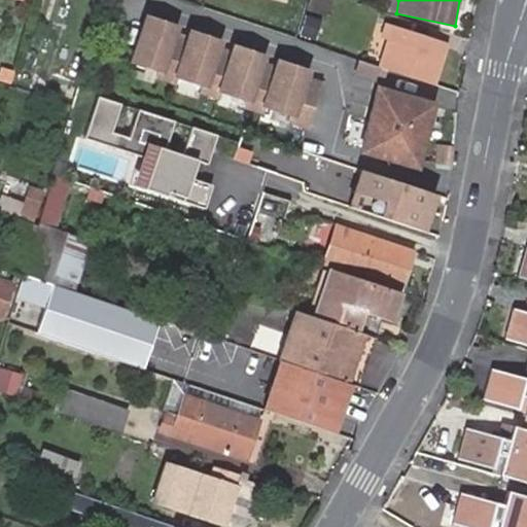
[(306,15),(299,35),(314,40),(320,20),(306,15)]
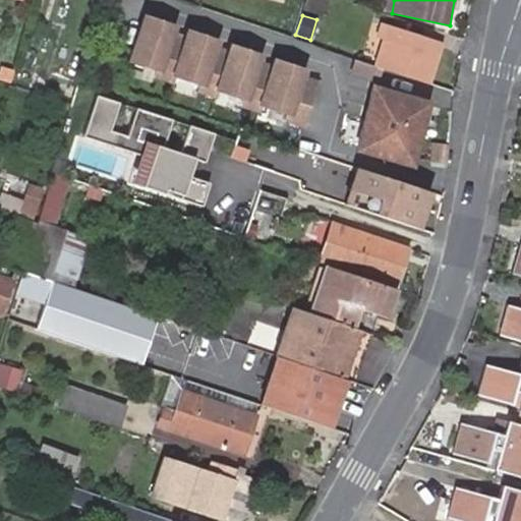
[(379,68),(429,84),(444,41),(443,41),(386,22),(382,35),(389,37),(382,58),(379,68)]
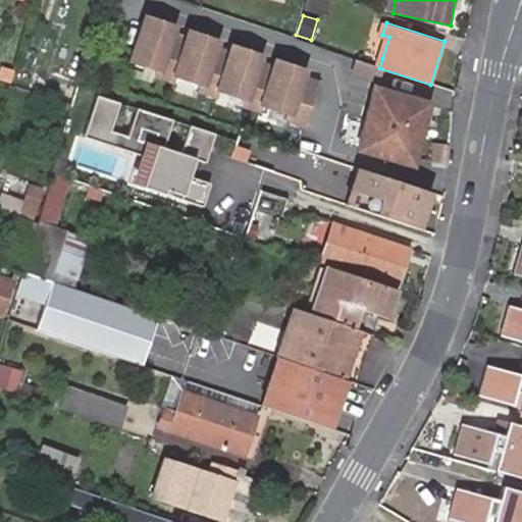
[(176,33),(149,23),(136,64),(165,73),(163,80),(176,85),(178,79),(207,88),(205,95),(221,101),(223,93),(251,102),(249,109),(265,115),(267,108),(295,117),(292,124),(308,129),(322,89),(306,84),(309,74),(280,65),(277,73),(263,69),(266,59),(236,49),(232,58),(220,54),(223,45),(193,36),(190,46),(174,41),(176,33)]
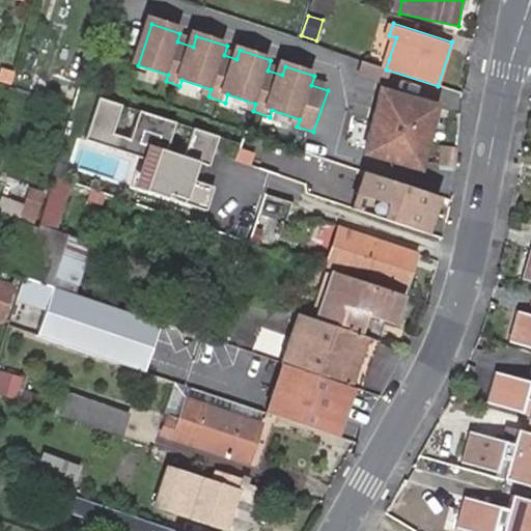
[(436,107),(384,89),(363,149),(415,167),(436,107)]
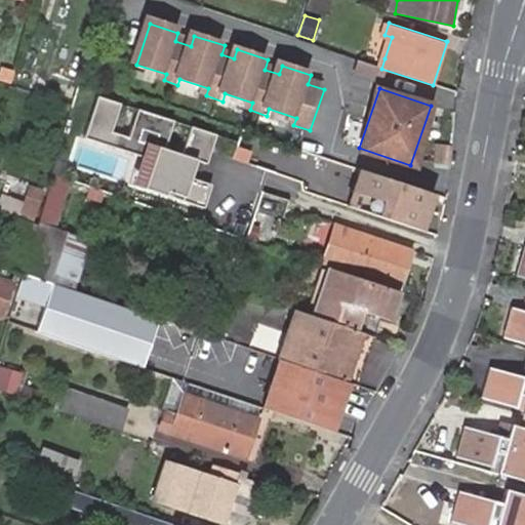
[(118,105),(95,97),(82,137),(152,160),(143,189),(184,202),(196,162),(206,165),(216,134),(192,127),(184,151),(165,145),(172,121),(138,110),(128,139),(110,132),(118,105)]
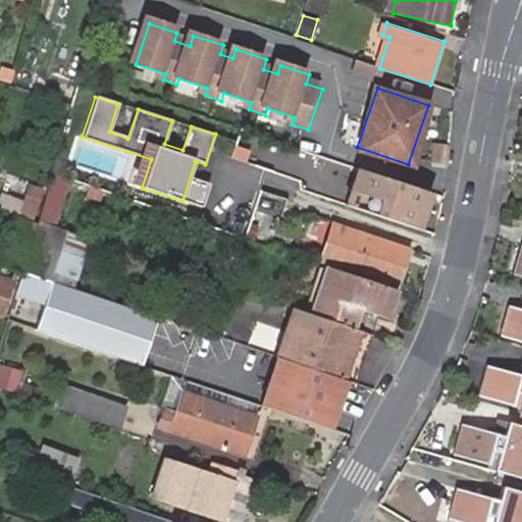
[(428,194),(359,170),(348,203),(358,206),(363,193),(382,199),(377,215),(417,227),(428,194)]
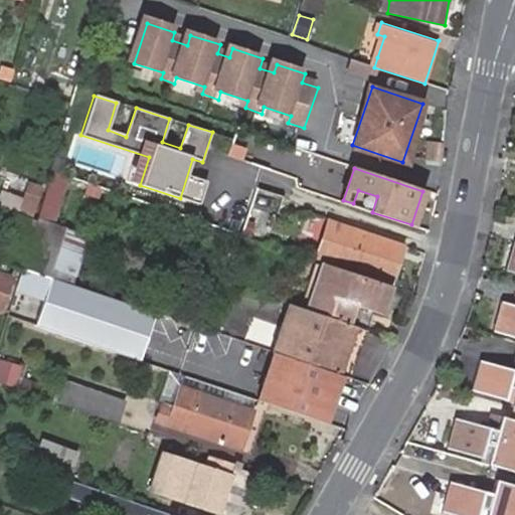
[(48,188),(37,220),(56,226),(70,181),(52,175),(48,188)]
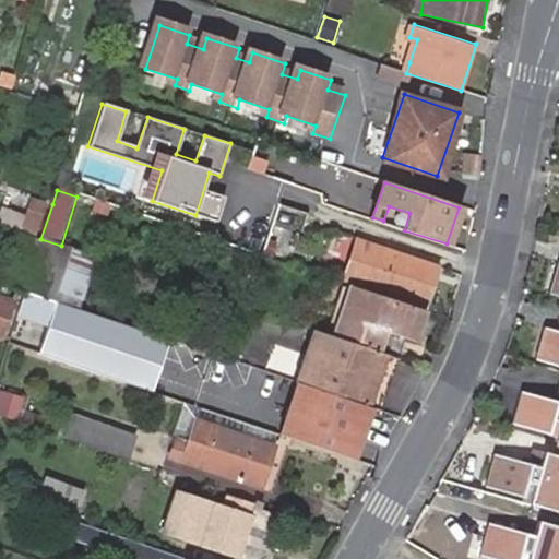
[(3,210),(0,219),(0,227),(23,236),(39,241),(40,239),(52,204),(26,195),(20,215),(3,210)]
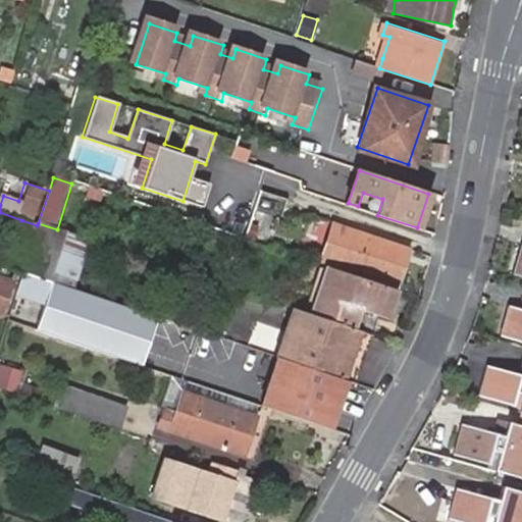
[(37,225),(21,220),(16,235),(32,241),(37,225)]
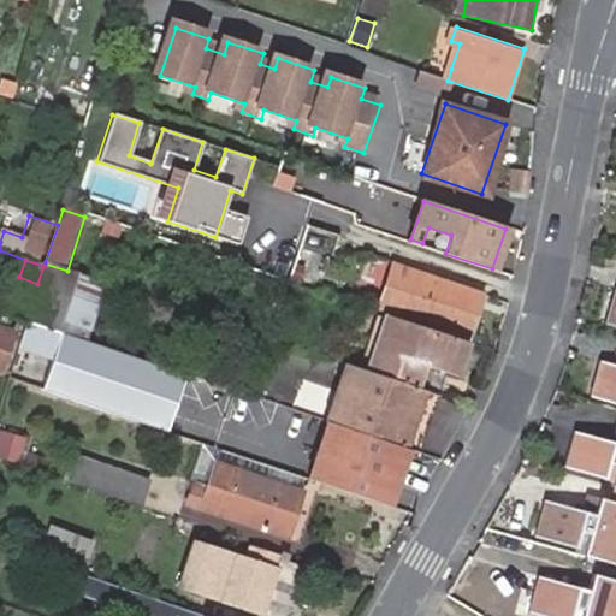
[(67,271),(45,264),(43,266),(37,284),(25,321),(59,333),(86,342),(106,284),(67,271)]
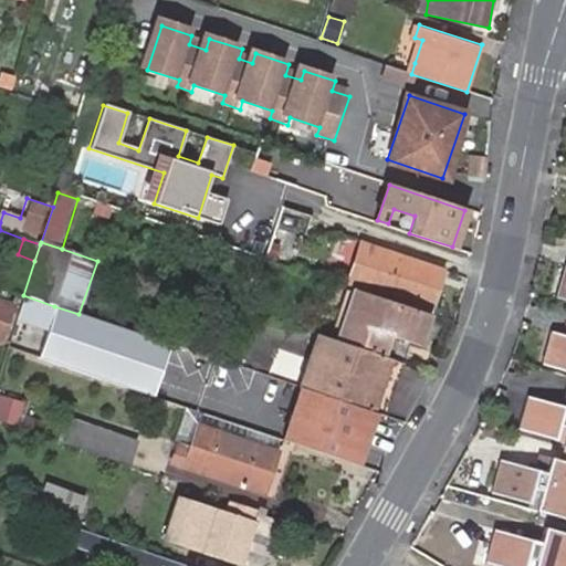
[(441,274),(368,249),(355,285),(429,311),(441,274)]
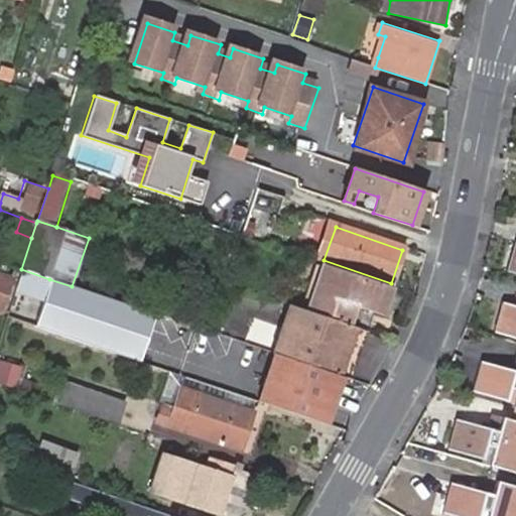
[(0,248),(0,262),(6,265),(10,251),(0,248)]
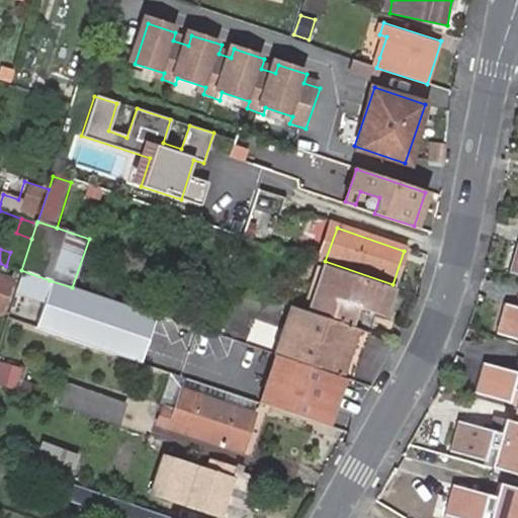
[(517,252),(512,251),(504,278),(517,281),(517,252)]
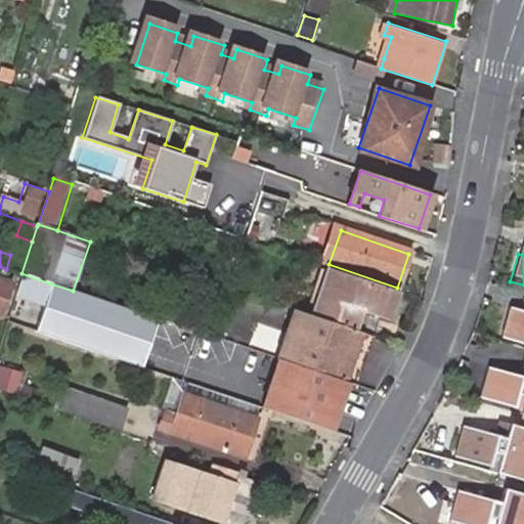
[(383,320),(393,292),(324,268),(309,316),(350,330),(356,311),(383,320)]
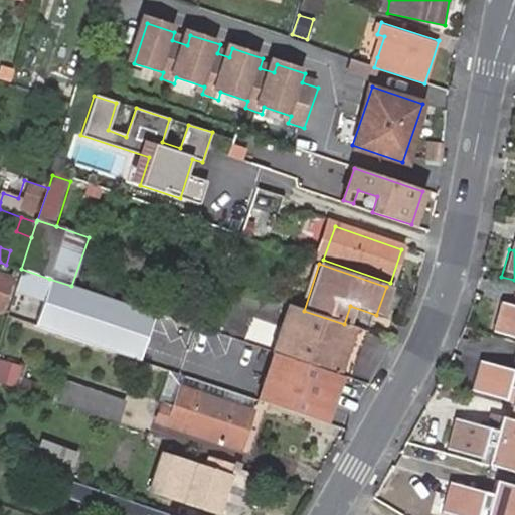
[(49,279),(21,269),(5,317),(34,327),(49,279)]
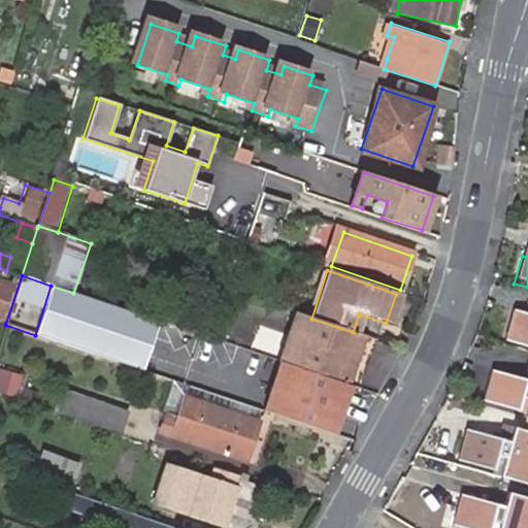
[(0,308),(9,282),(0,277),(0,308)]
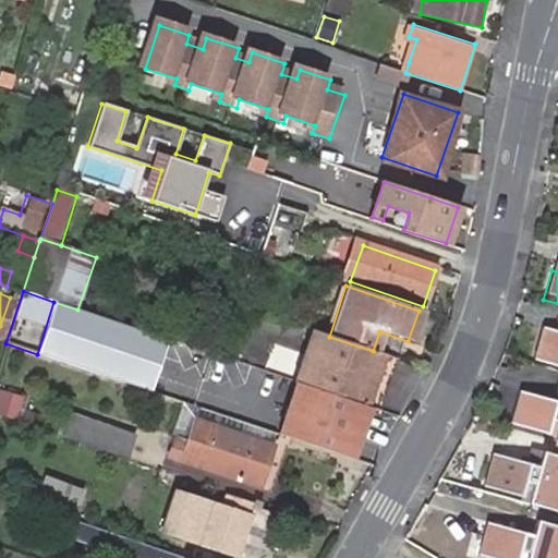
[(77,310),(53,302),(37,354),(149,392),(167,340),(77,310)]
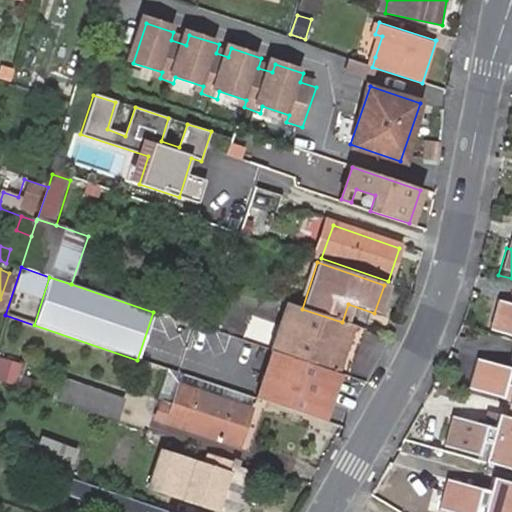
[(347,377),(363,329),(342,322),(302,309),(286,303),(270,351),(338,374),(347,377)]
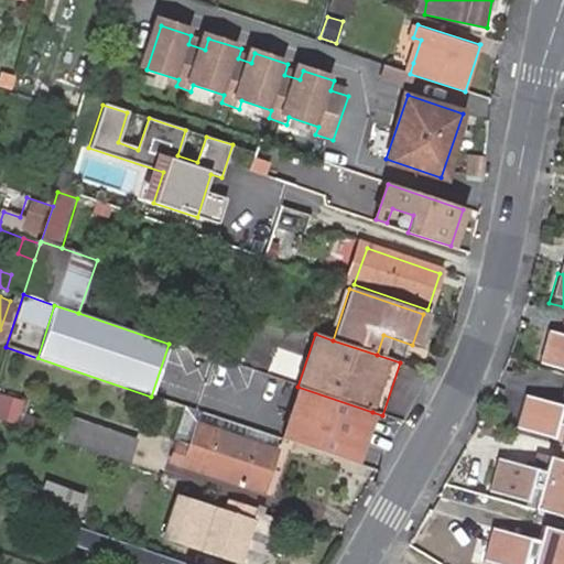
[(534,371),(563,379),(563,345),(543,339),(534,371)]
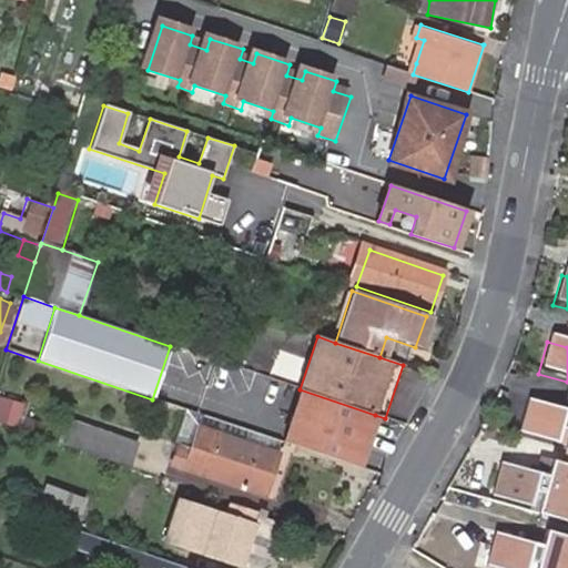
[(375,415),(300,389),(287,425),(363,450),(375,415)]
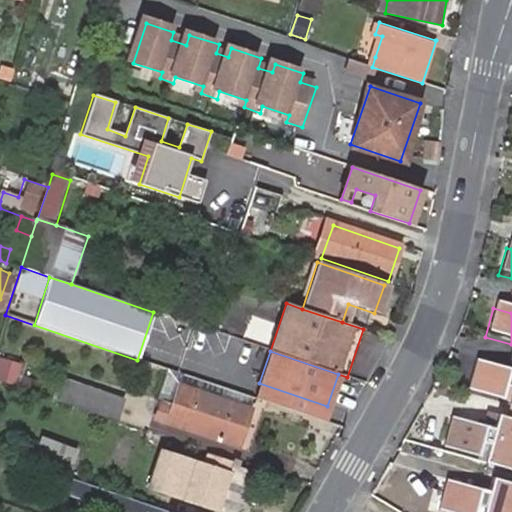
[(15,359),(0,356),(0,378),(11,383),(15,359)]
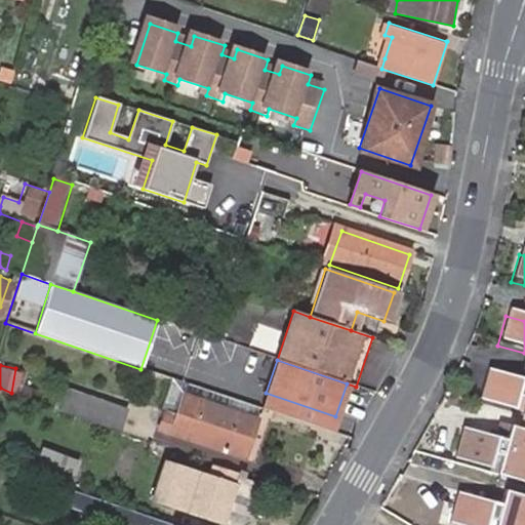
[(512,413),(514,405),(522,407),(518,423),(522,425),(524,425),(524,386),(485,375),(478,404),(512,413)]
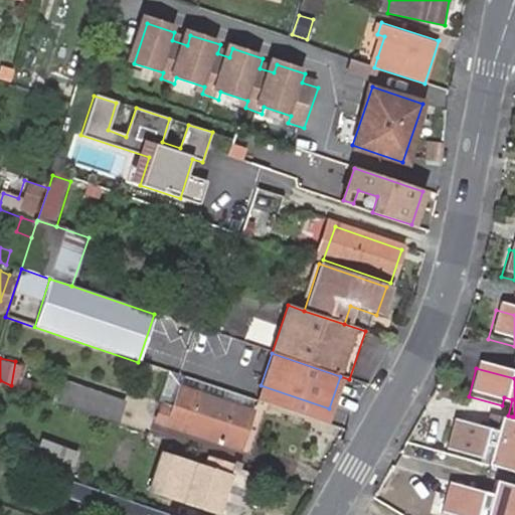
[(157,402),(169,406),(176,387),(253,412),(256,403),(254,402),(167,372),(157,402)]
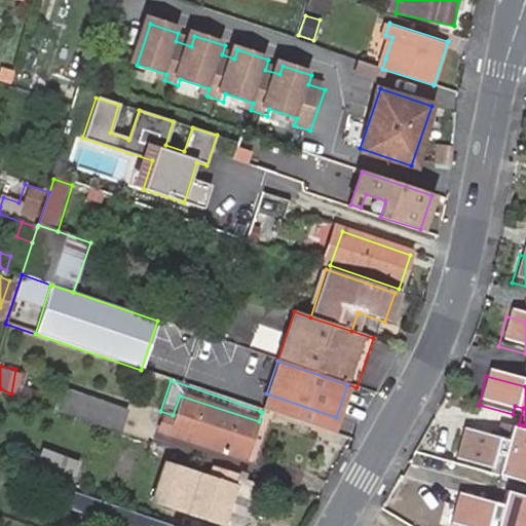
[(42,392),(20,384),(16,395),(38,403),(42,392)]
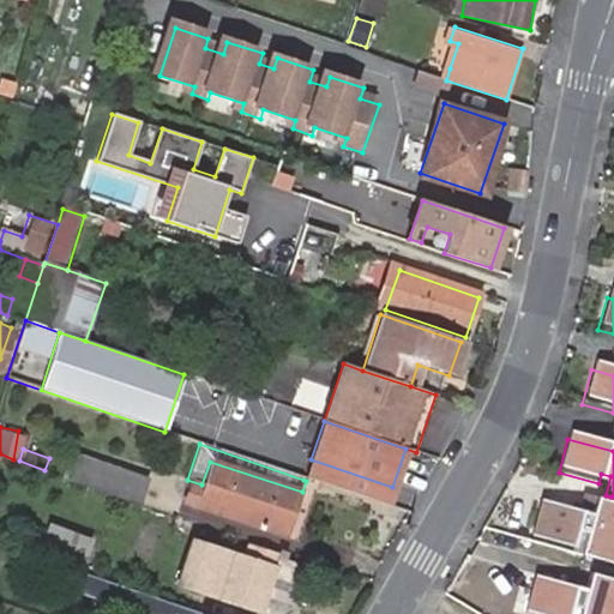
[(148,476),(74,451),(66,476),(139,501),(148,476)]
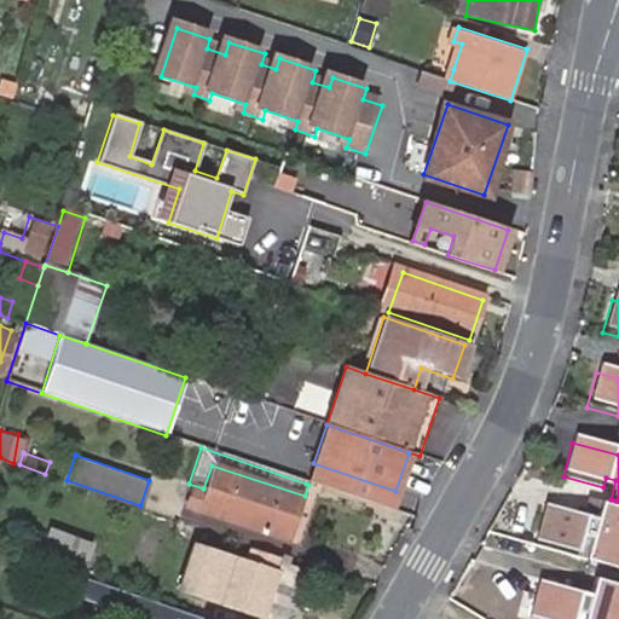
[(395,491),(313,463),(306,484),(308,485),(388,512),(395,491)]
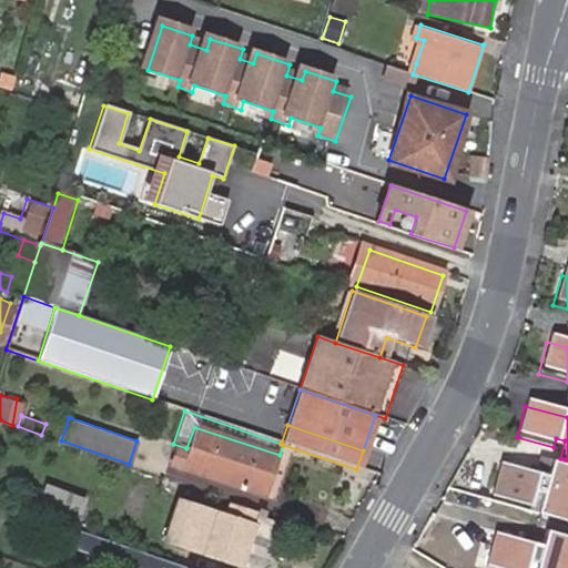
[(186,448),(173,444),(166,463),(266,496),(280,455),(194,427),(186,448)]
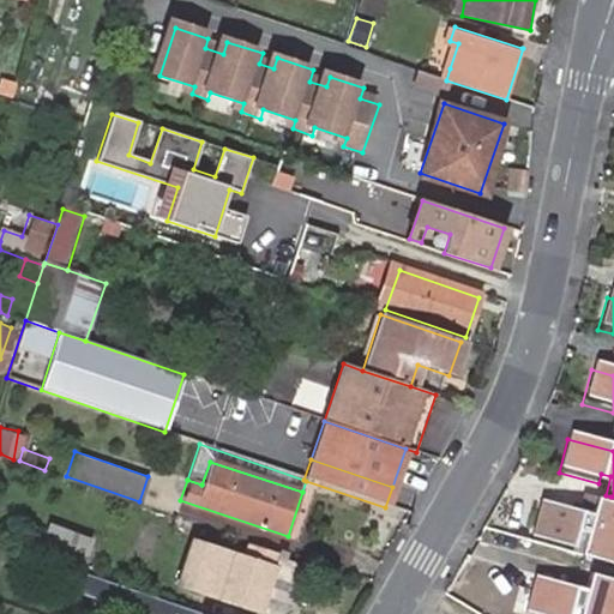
[(606,495),(599,493),(596,505),(607,509),(611,497),(606,495)]
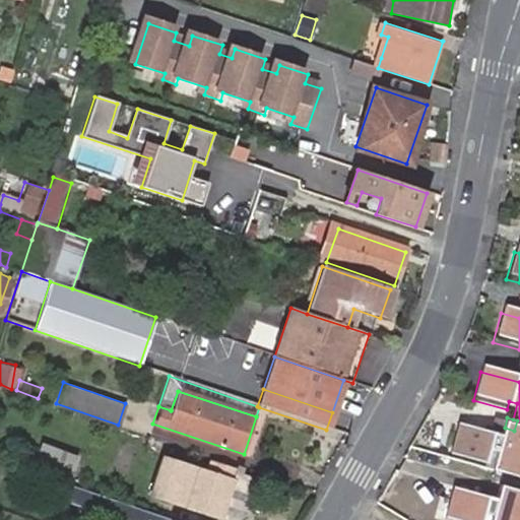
[(490,441),(501,444),(505,428),(494,425),(490,441)]
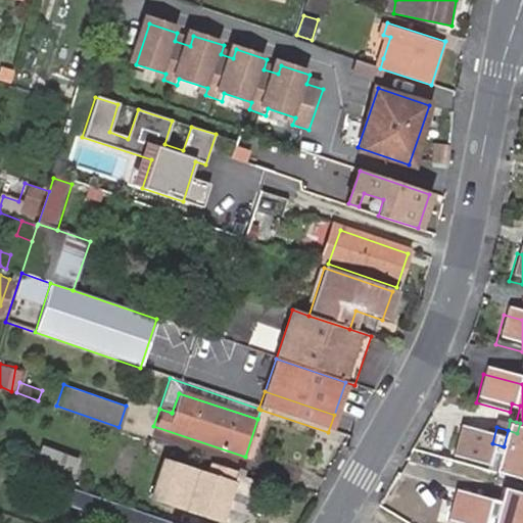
[(494,481),(522,488),(522,434),(517,433),(508,430),(504,446),(492,443),(461,435),(454,463),(485,471),(487,462),(498,465),(494,481)]
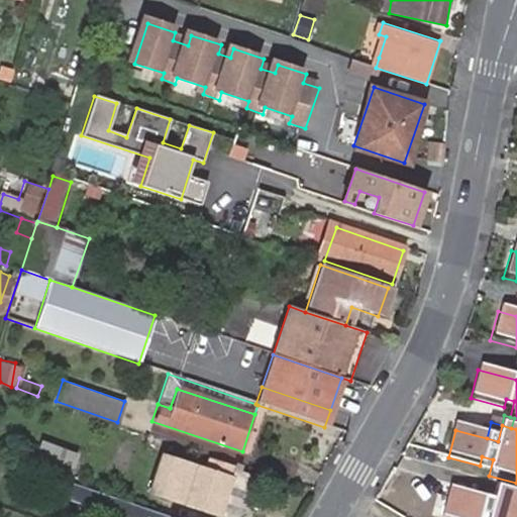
[(80,452),(56,448),(52,472),(76,476),(80,452)]
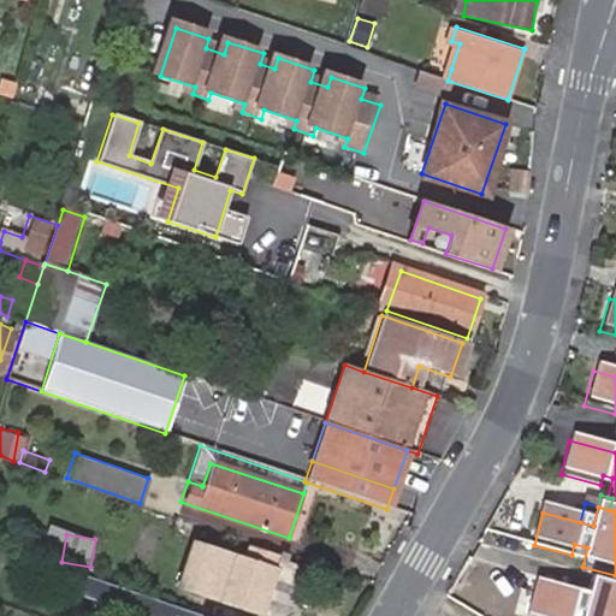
[(195,546),(179,591),(258,615),(261,615),(276,573),(195,546)]
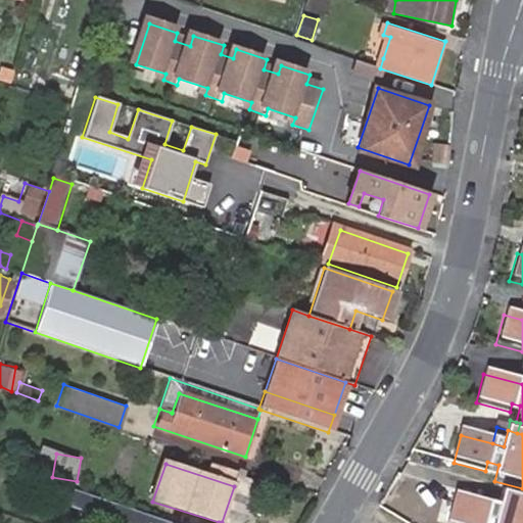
[(445,522),(522,522),(522,503),(498,496),(495,509),(485,506),(453,497),(445,522)]
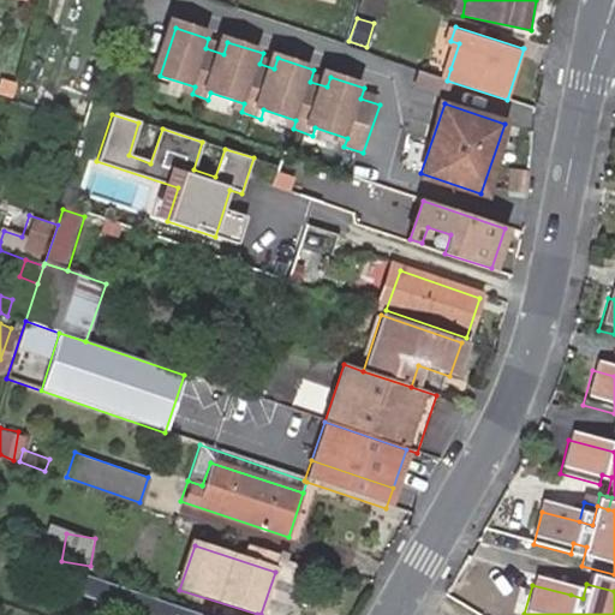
[(160,614),(163,605),(109,587),(103,603),(139,614),(160,614)]
